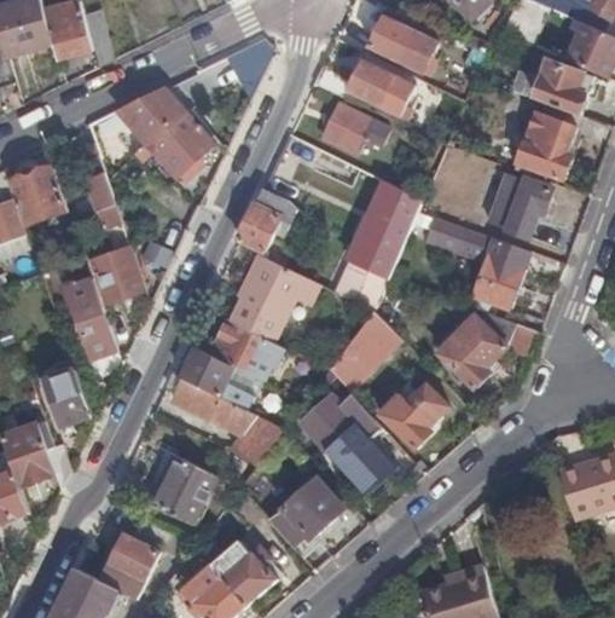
[(15,0),(6,3),(21,55),(54,44),(45,11),(41,0),(15,0)]
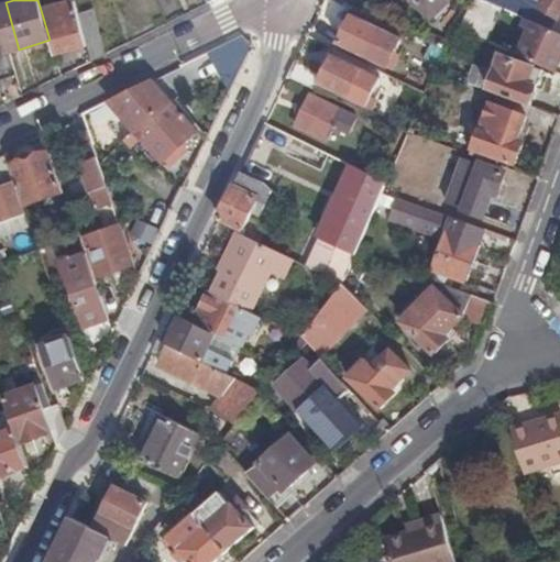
[(412,0),(429,17),(447,0),(412,0)]
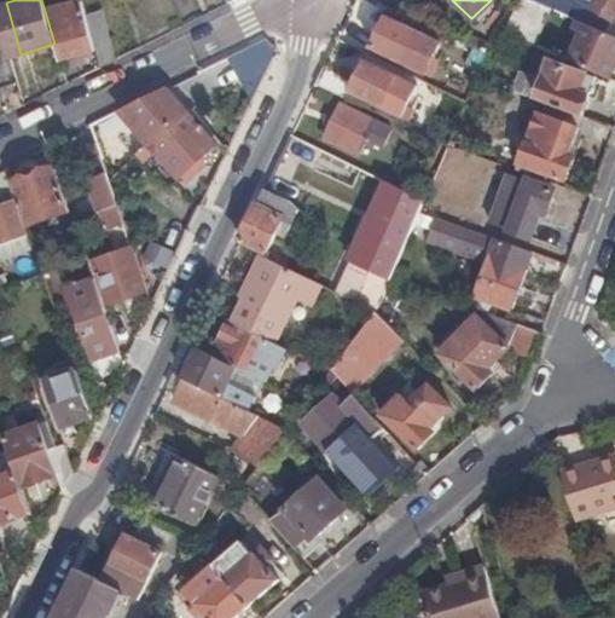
[(516,0),(500,30),(532,45),(549,7),(533,0),(516,0)]
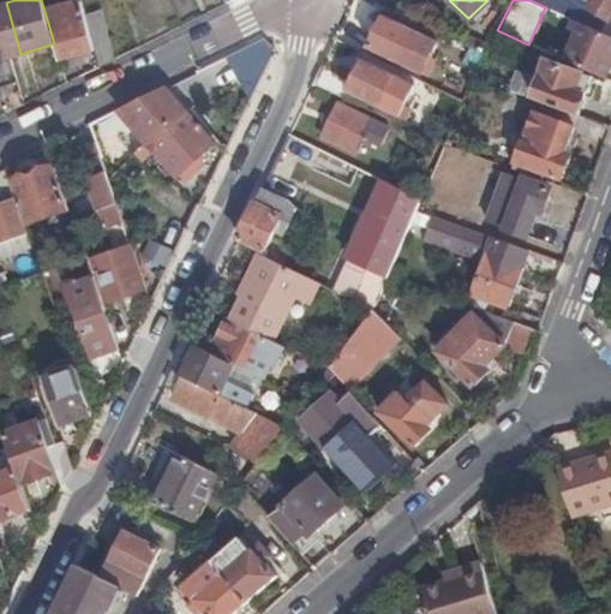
[(586,0),(591,4),(588,7),(607,17),(610,10),(610,0),(586,0)]
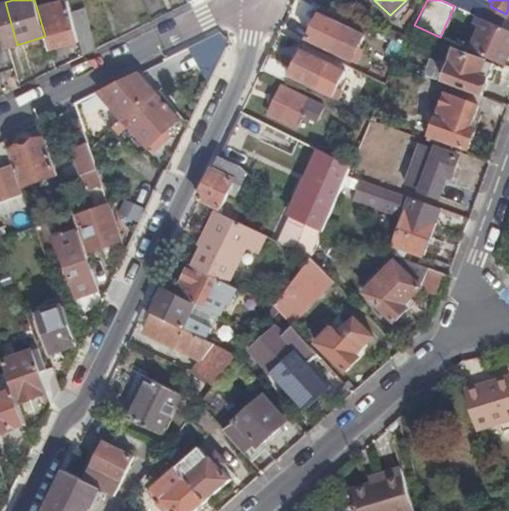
[(49,49),(77,40),(69,12),(66,1),(37,9),(45,36),(49,49)]
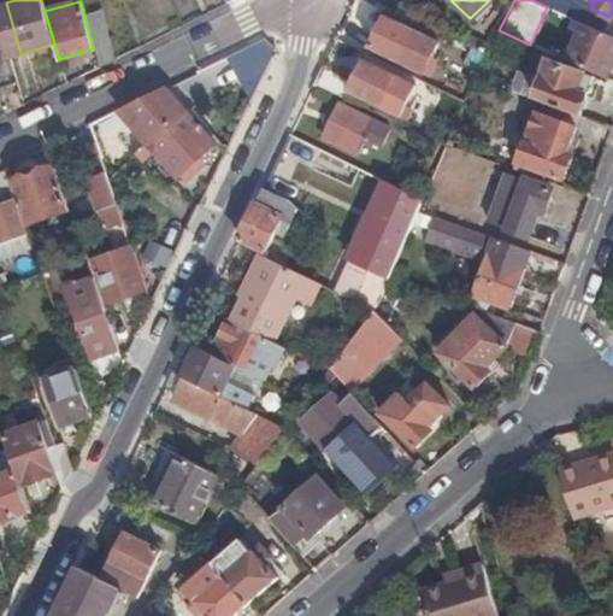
[(0,33),(7,58),(21,54),(6,3),(0,4),(0,33)]
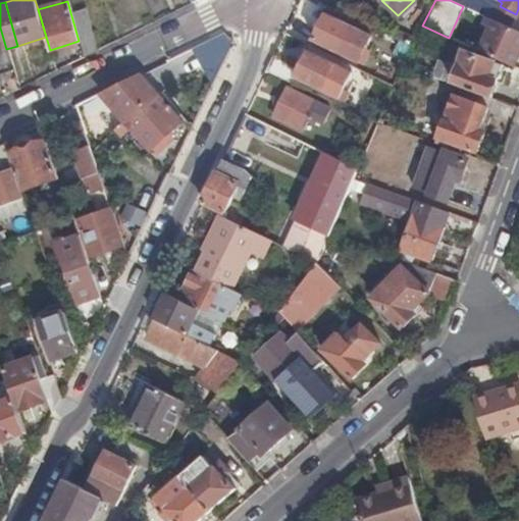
[(79,41),(84,55),(96,48),(84,8),(70,12),(79,41)]
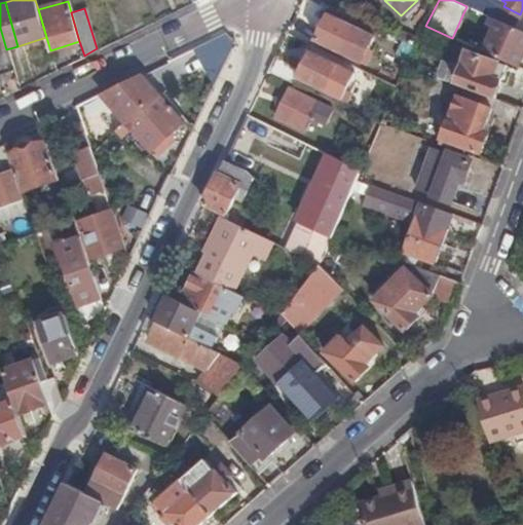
[(327,13),(313,40),(343,54),(357,29),(327,13)]
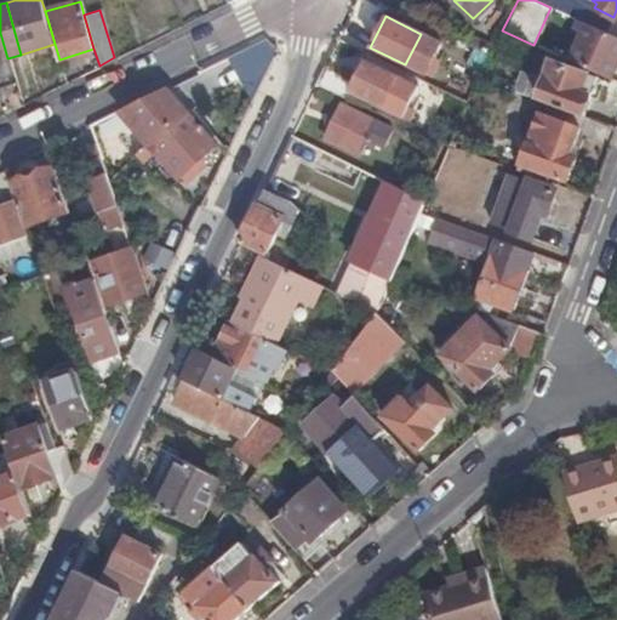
[(581,32),(567,61),(609,79),(616,58),(616,37),(577,20),(573,28),(581,32)]
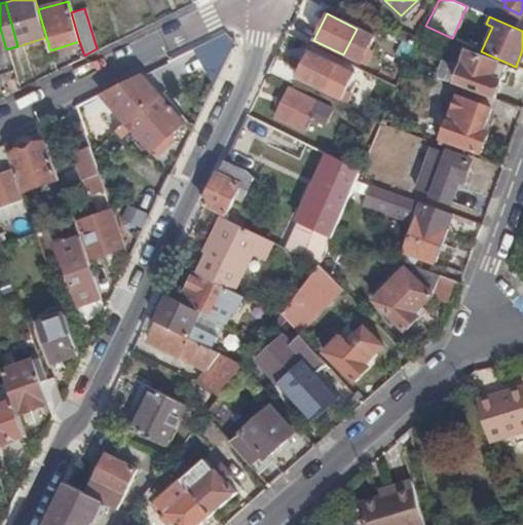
[(226,35),(164,59),(173,78),(234,55),(226,35)]
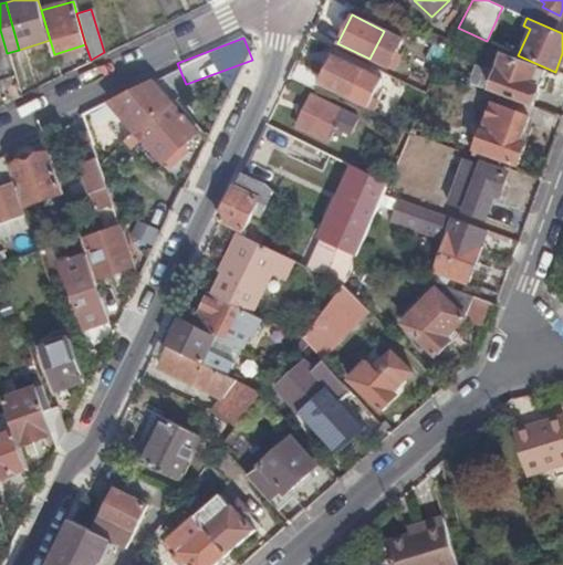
[(331,55),(318,85),(348,101),(363,72),(331,55)]
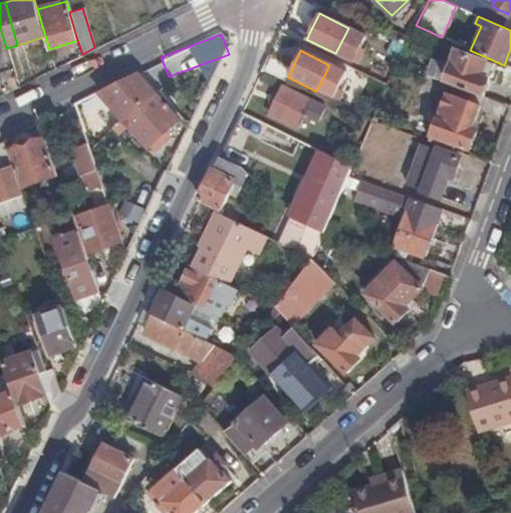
[(431,57),(424,75),(481,95),(486,79),(478,77),(484,61),(455,50),(450,64),(431,57)]
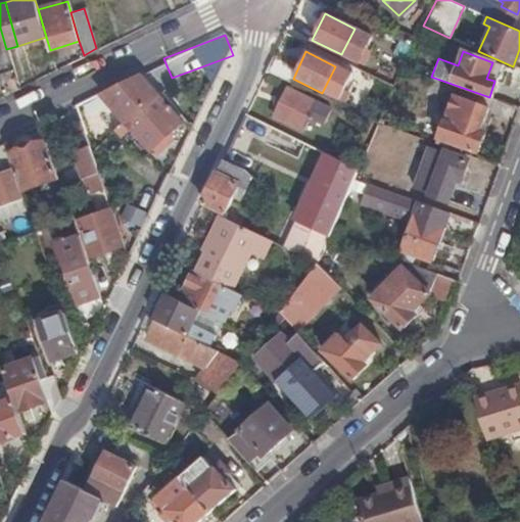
[(264,69),(265,69),(285,79),(291,66),(271,55),(264,69)]
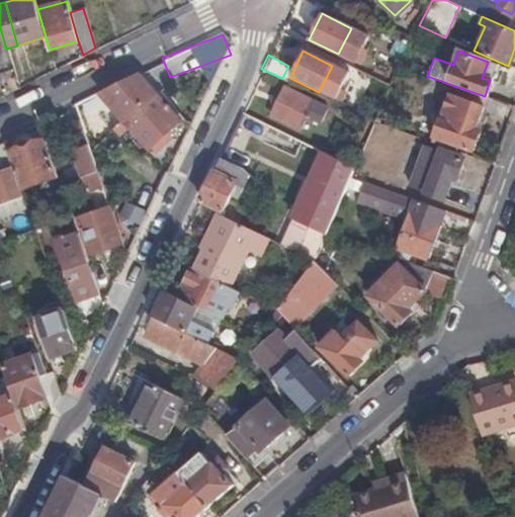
[(496,64),(488,62),(482,78),(490,80),(496,64)]
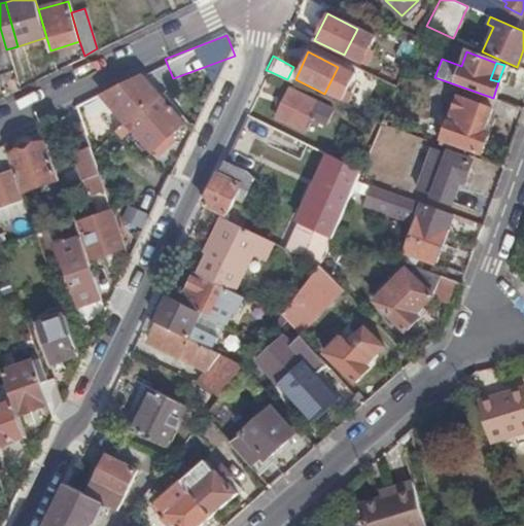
[(141,75),(99,96),(125,119),(151,151),(152,150),(158,156),(170,144),(166,138),(182,124),(141,75)]
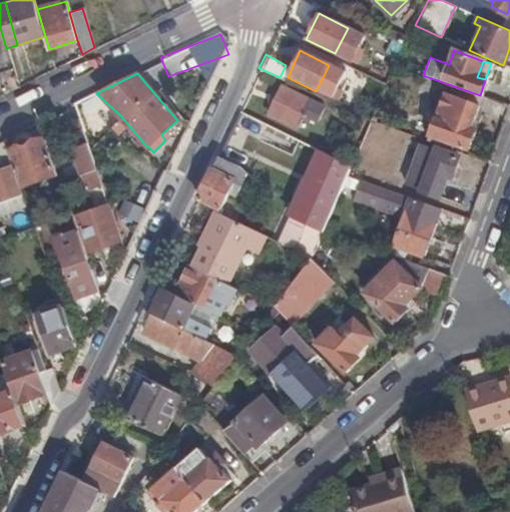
[(304,110),(308,99),(281,86),(275,97),(269,94),(265,100),(272,103),(267,113),(295,128),(304,110)]
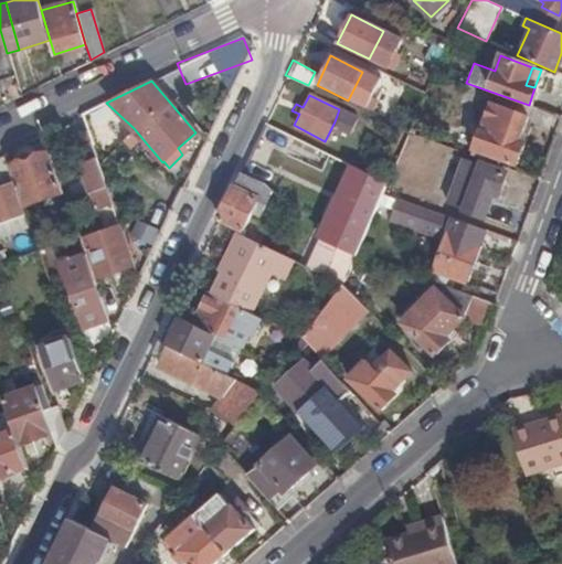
[(489,104),(470,155),(495,165),(498,157),(515,162),(522,141),(518,139),(526,117),(489,104)]
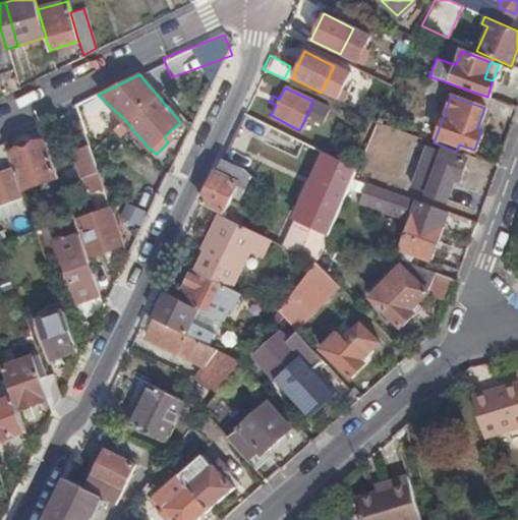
[(320,104),(312,101),(308,112),(314,115),(320,104)]
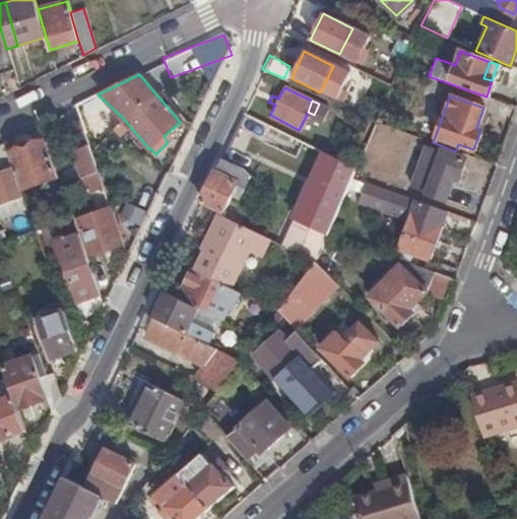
[(104,187),(80,121),(66,126),(76,158),(75,159),(85,191),(86,192),(104,187)]
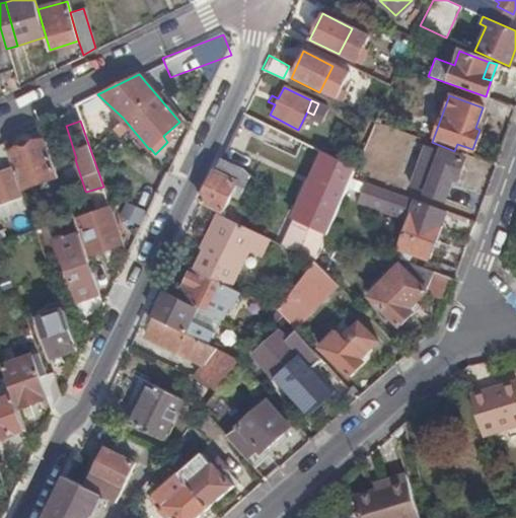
[(45,139),(7,152),(21,190),(37,183),(41,194),(48,191),(45,181),(58,176),(45,139)]
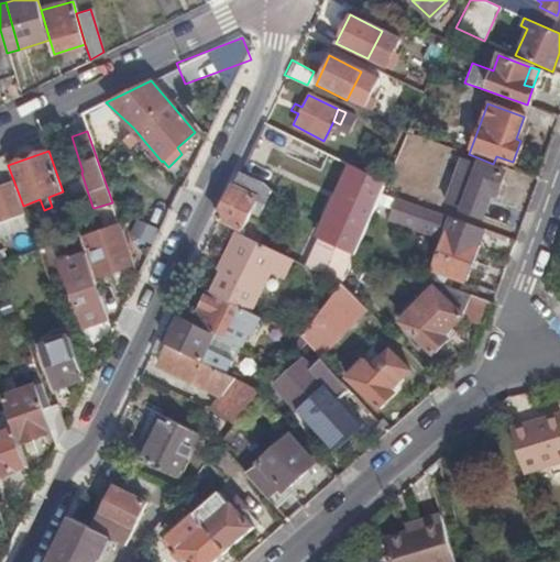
[(503,173),(461,157),(443,202),(480,216),(490,191),(494,194),(503,173)]
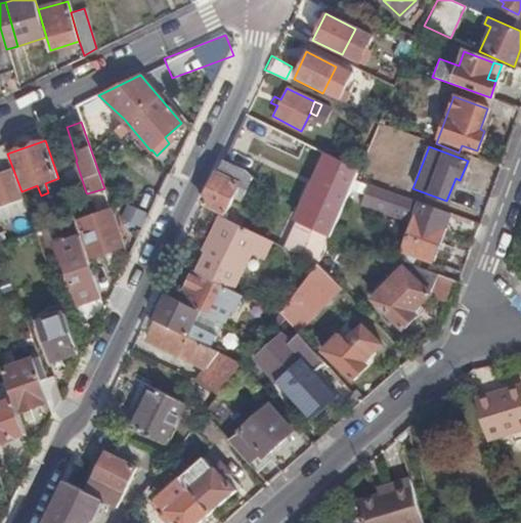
[(327,154),(284,246),(316,261),(329,234),(353,177),(357,169),(327,154)]
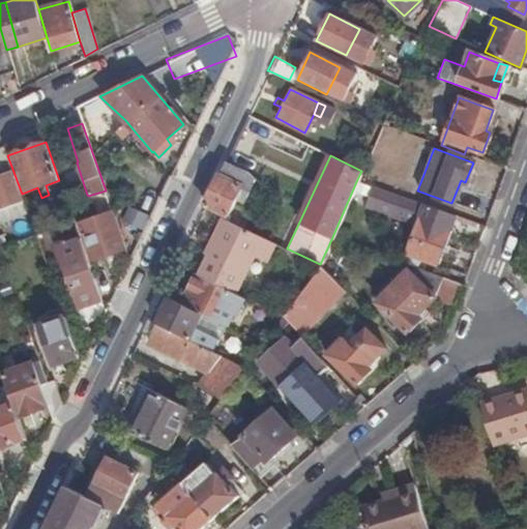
[(225,162),(203,204),(225,214),(238,189),(245,193),(253,178),(245,172),(225,162)]
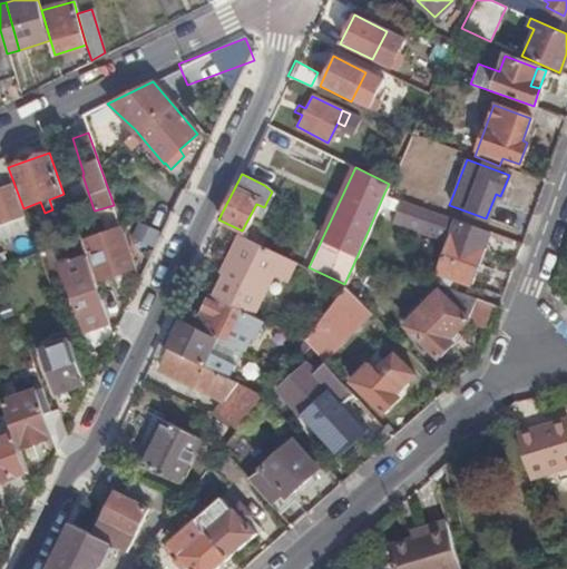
[(0,224),(22,216),(11,184),(0,187),(0,224)]
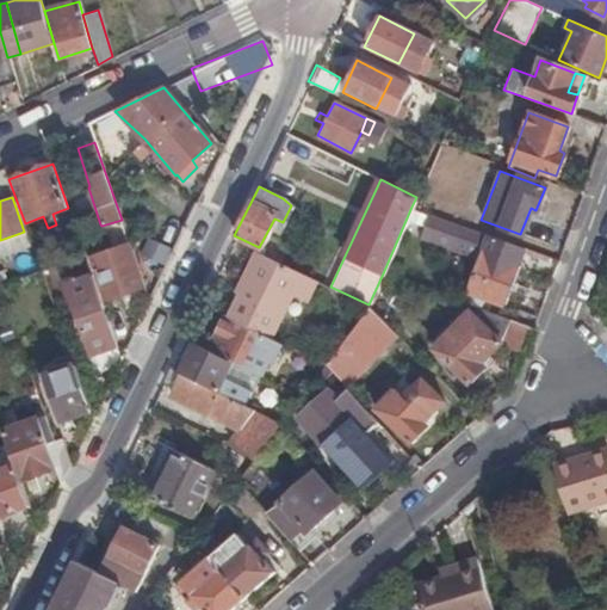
[(522,248),(458,225),(450,246),(477,257),(464,290),(502,306),(522,248)]
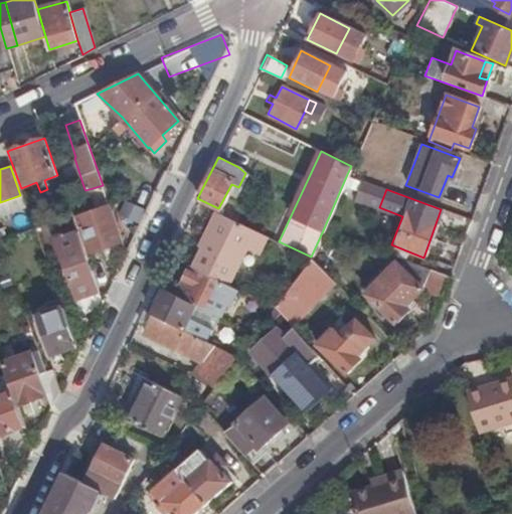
[(227,199),(219,214),(221,215),(234,221),(242,206),(227,199)]
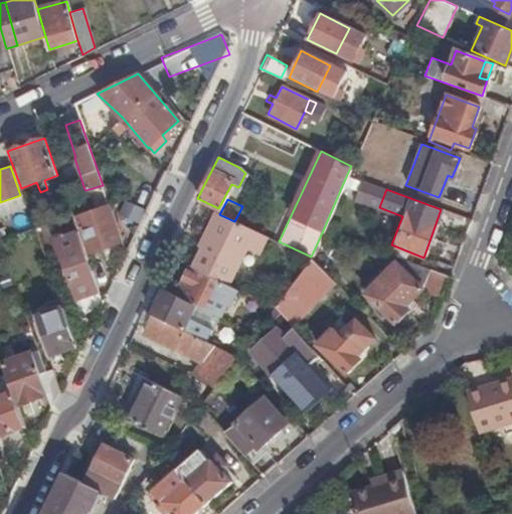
[(140,222),(142,205),(122,203),(120,219),(140,222)]
